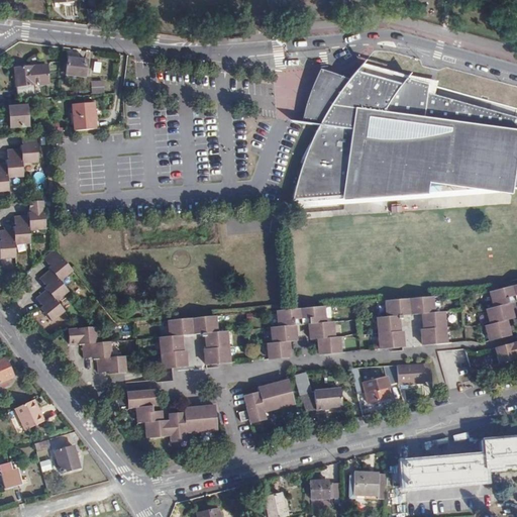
[(85,78),(87,62),(67,59),(65,75),(85,78)]
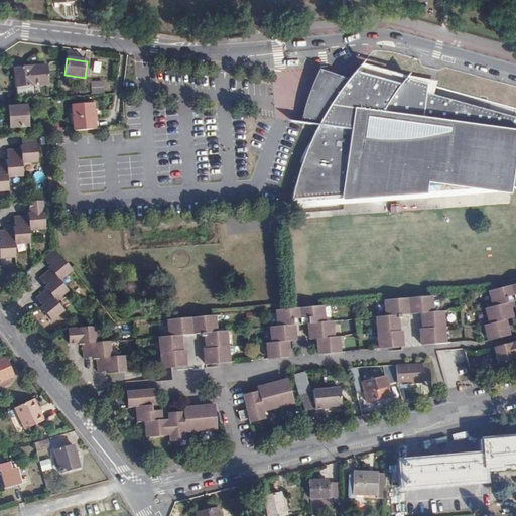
[(515,118),(435,94),(440,81),(364,62),(350,79),(341,77),(323,71),(303,122),(319,126),(308,150),(296,183),(292,202),(431,195),(433,183),(513,194),(515,189),(515,118)]
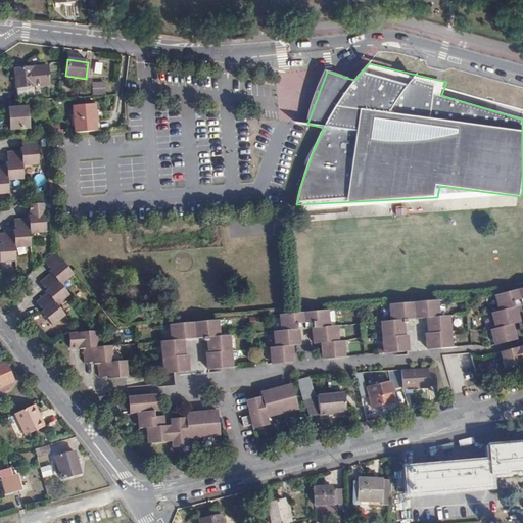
[(19,101),(26,100),(36,100),(35,79),(39,79),(39,86),(49,86),(47,65),(14,68),(16,97),(18,97),(19,101)]
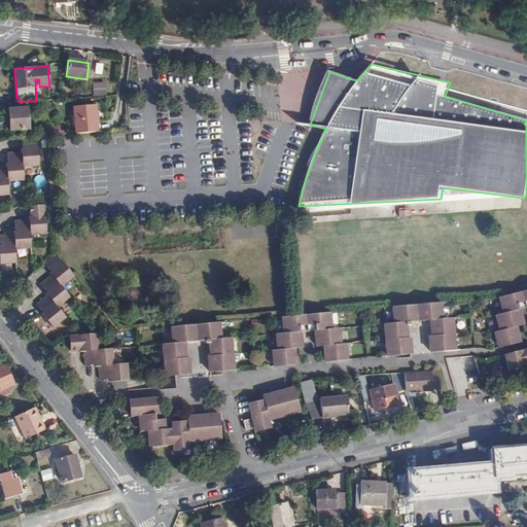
[(104,82),(91,82),(92,96),(104,95),(104,82)]
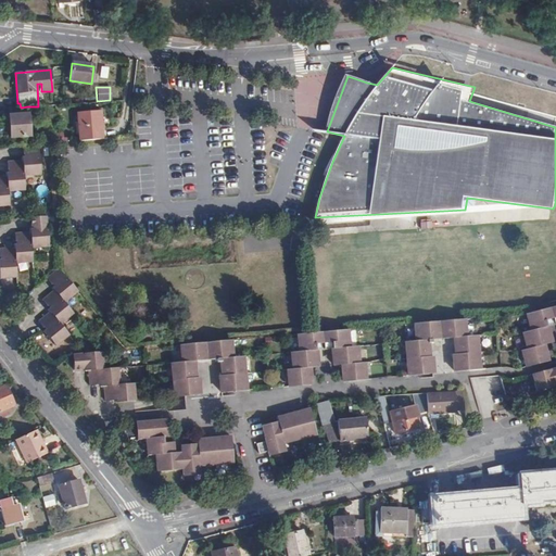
[(21,108),(11,108),(11,115),(10,115),(12,137),(33,136),(30,113),(27,114),(27,106),(21,108)]
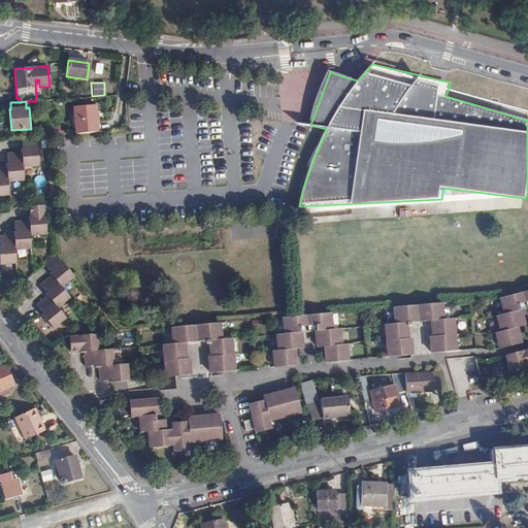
[(73,107),(75,134),(97,132),(95,106),(73,107)]
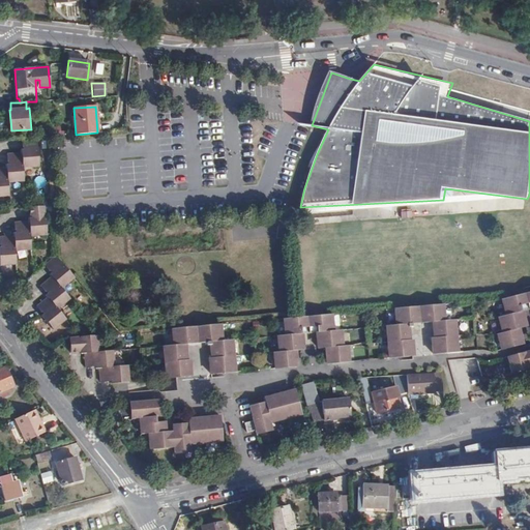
[(35,138),(21,139),(22,147),(24,147),(24,150),(20,151),(20,152),(6,154),(7,162),(9,162),(9,164),(5,165),(5,168),(0,168),(0,197),(7,197),(6,183),(22,182),(22,168),(38,166),(35,138)]
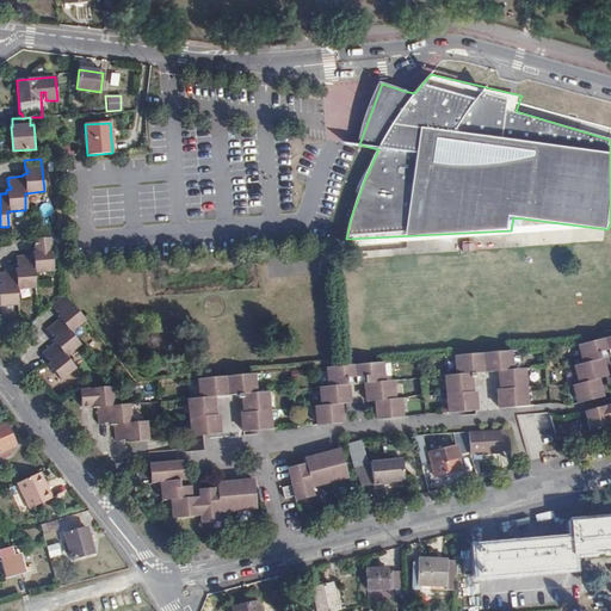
[(50,239),(34,240),(34,253),(34,257),(17,259),(17,267),(19,267),(19,271),(16,271),(16,273),(0,276),(0,284),(4,284),(5,288),(0,288),(0,295),(1,307),(19,306),(18,291),(36,290),(35,272),(53,271),(50,239)]
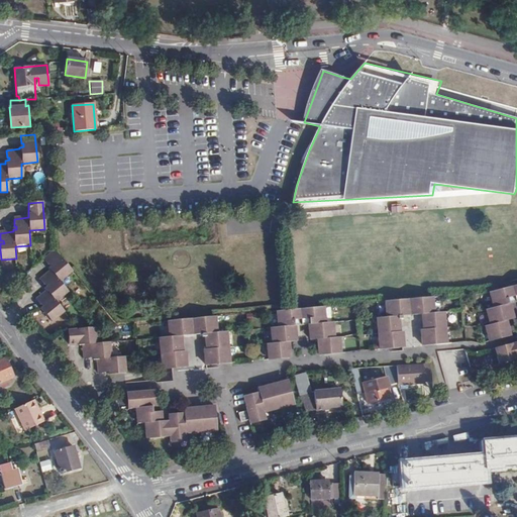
[(56,251),(54,252),(54,253),(70,275),(73,273),(56,251)]
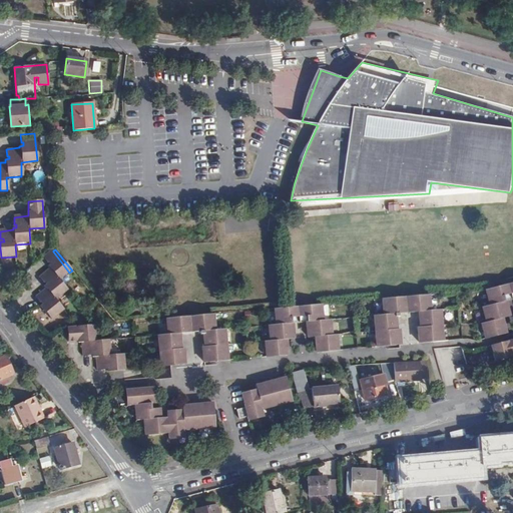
[(53,251),(53,250),(43,258),(48,265),(50,263),(51,265),(49,268),(51,270),(39,279),(44,285),(46,284),(47,286),(45,288),(46,290),(36,298),(40,304),(41,303),(43,305),(41,307),(50,320),(62,311),(55,300),(67,292),(58,281),(69,273),(53,251)]
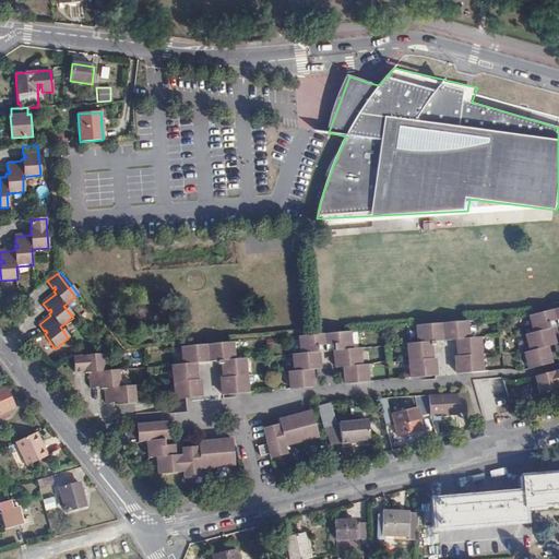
[(558,308),(527,318),(528,323),(535,323),(558,314),(558,308)]
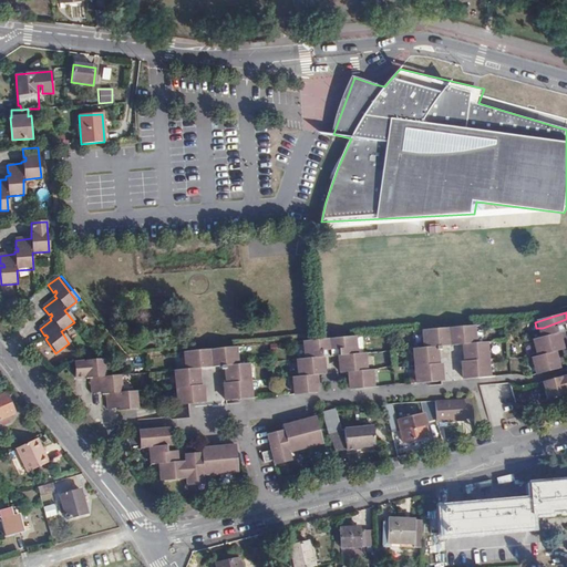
[(566,319),(543,328),(536,328),(538,339),(531,341),(535,358),(531,360),(535,375),(556,370),(552,354),(550,349),(553,347),(558,346),(555,334),(554,331),(557,327),(566,325),(566,319)]
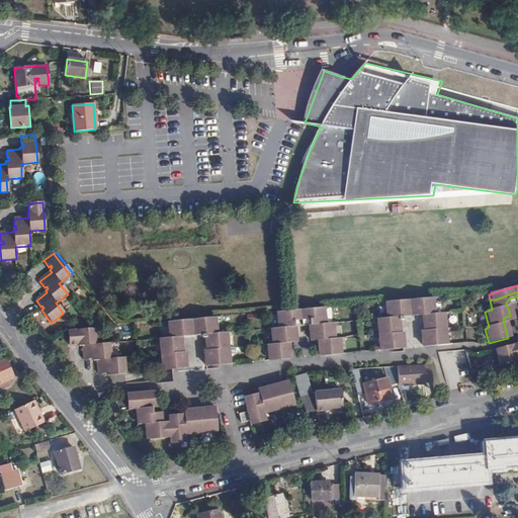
[(506,303),(507,306),(517,303),(517,296),(509,298),(506,303)]
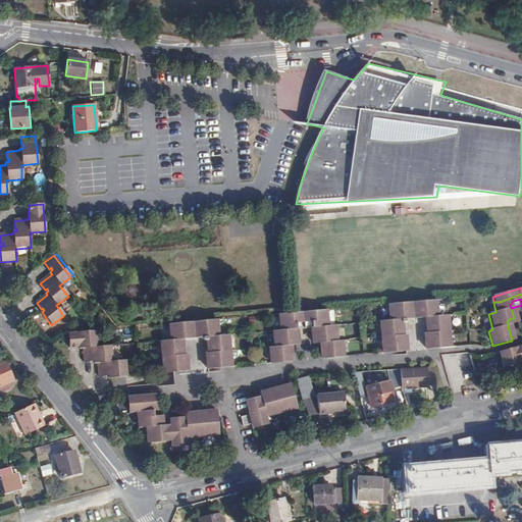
[(387,307),(387,312),(396,311),(433,308),(433,303),(387,307)]
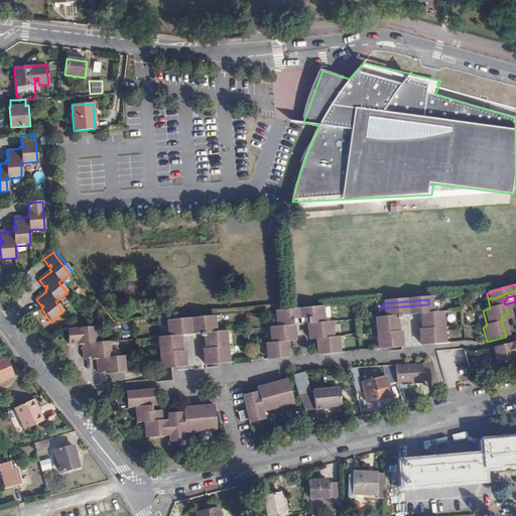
[(391,307),(383,308),(383,319),(374,320),(376,351),(400,349),(399,334),(396,334),(396,318),(399,317),(399,313),(401,312),(412,311),(415,312),(415,316),(419,316),(420,332),(418,332),(420,347),(441,345),(439,314),(429,315),(428,304),(391,307)]
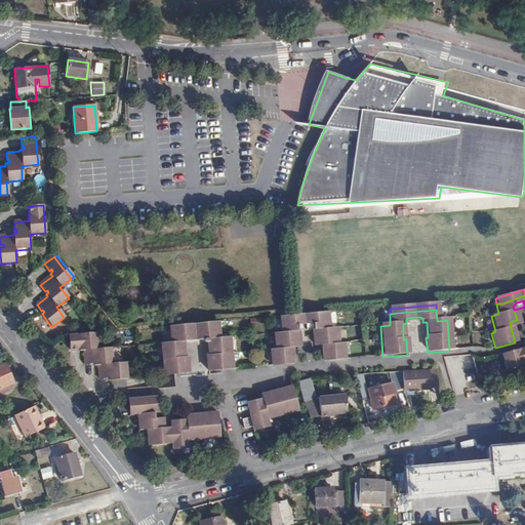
[(280,319),(280,324),(326,320),(326,316),(280,319)]
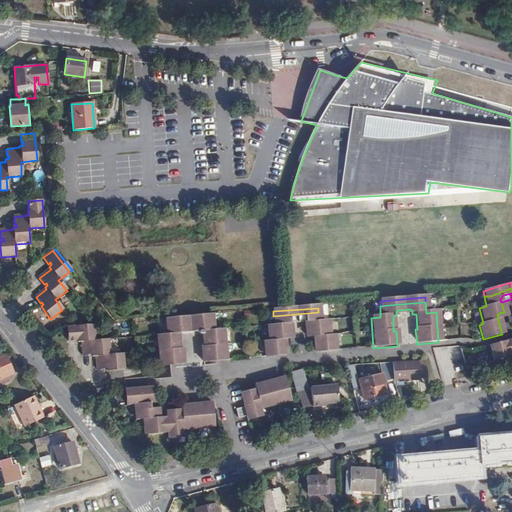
[(318,312),(273,316),(274,327),(267,327),(269,343),(264,344),(265,358),(285,357),(283,339),(286,336),(290,335),(290,326),(289,321),(291,320),(301,319),(305,320),(305,324),(306,334),(310,333),(314,336),(315,353),(336,352),(334,337),(329,337),(328,322),(319,323),(318,312)]
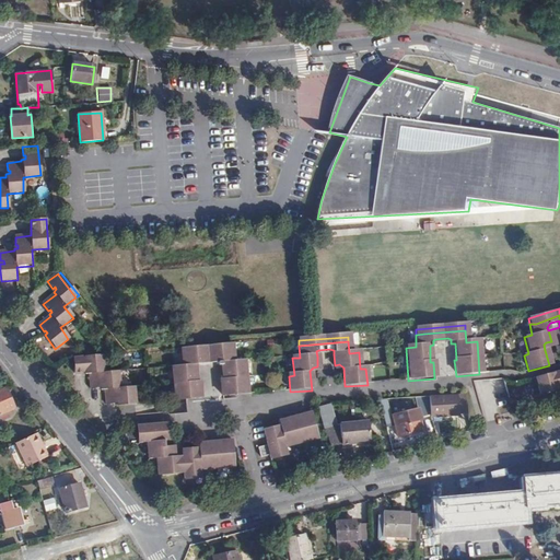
[(181,351),(181,357),(183,357),(231,352),(230,348),(181,351)]
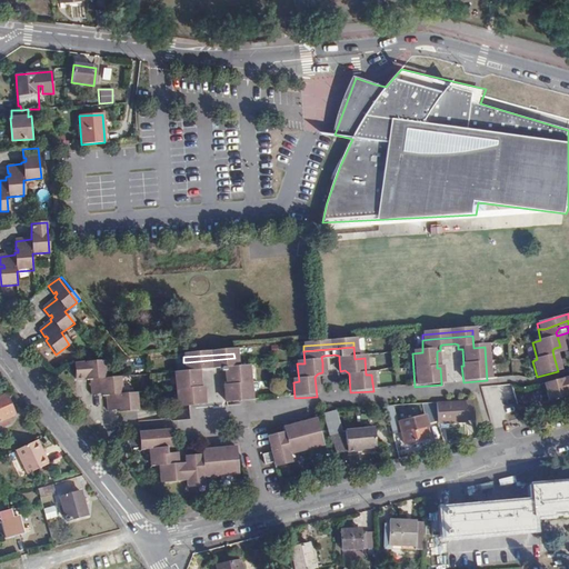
[(186,362),(183,362),(185,375),(173,376),(177,409),(202,408),(200,390),(198,390),(197,373),(201,373),(201,369),(203,367),(216,366),(219,368),(219,371),(220,371),(220,376),(225,376),(225,388),(222,388),(223,406),(250,402),(247,369),(236,370),(235,358),(186,362)]
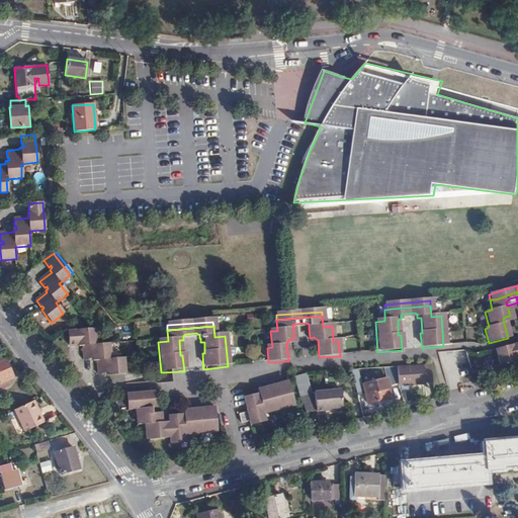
[(92,332),(67,335),(67,348),(78,348),(78,349),(80,349),(81,363),(89,362),(89,359),(92,359),(92,363),(95,363),(96,377),(104,377),(104,374),(106,373),(106,377),(123,376),(122,361),(109,362),(107,347),(94,348),(92,332)]
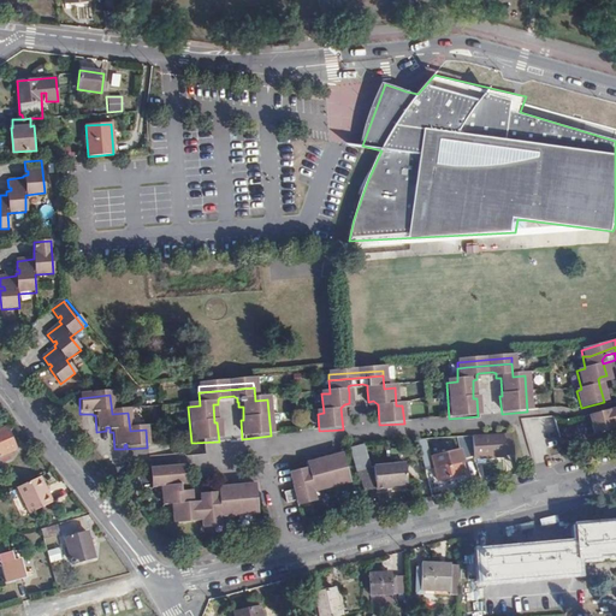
[(615,408),(587,416),(592,436),(612,431),(611,430),(611,426),(615,425),(615,428),(615,427),(615,408)]
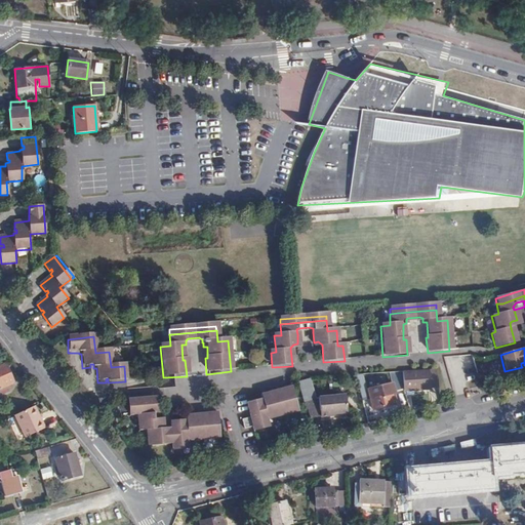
[(0,394),(8,390),(6,386),(12,382),(4,363),(0,365),(0,394)]
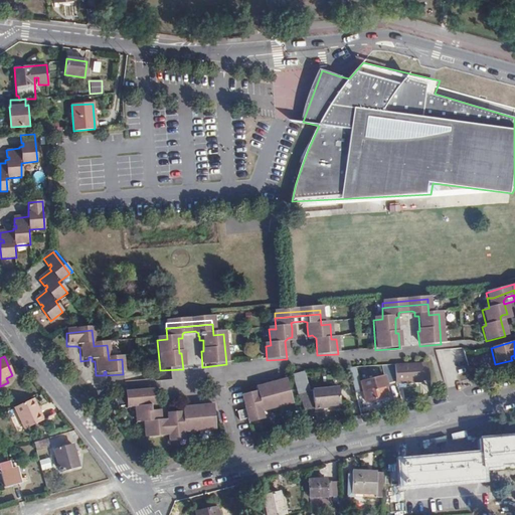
[(427,361),(394,364),(396,382),(422,380),(422,378),(430,378),(427,361)]
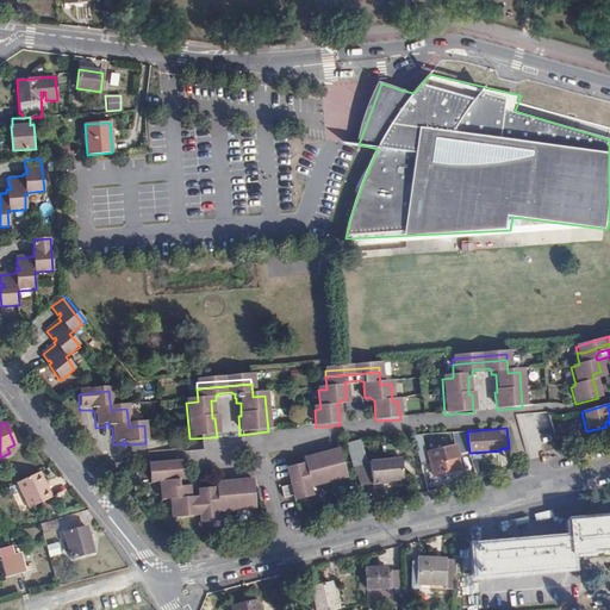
[(458,454),(467,453),(464,431),(454,433),(458,454)]
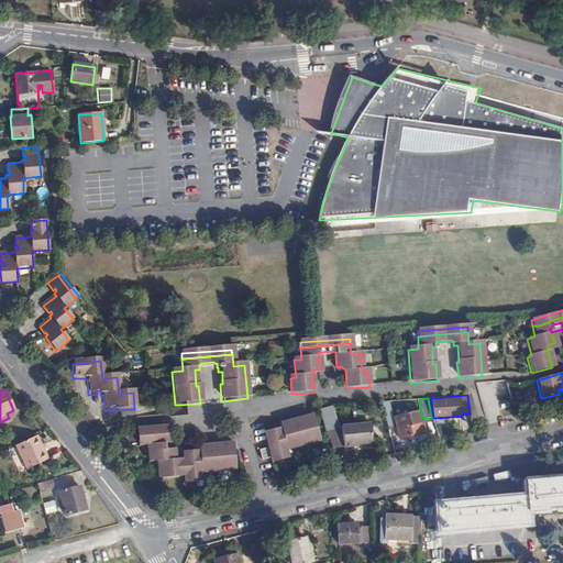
[(328,430),(339,427),(333,406),(320,409),(327,430),(328,430)]
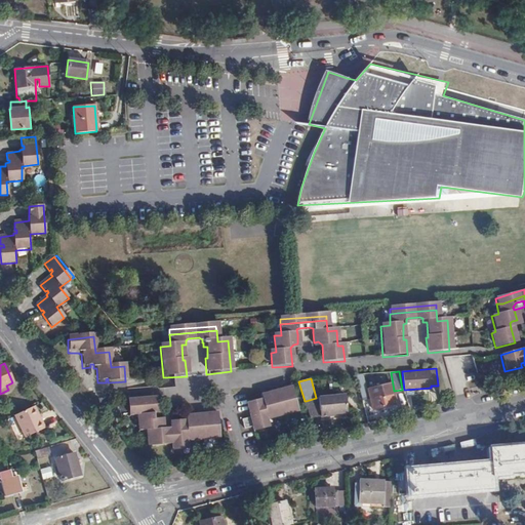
[(385,394),(384,387),(369,390),(370,397),(372,408),(394,403),(391,393),(385,394)]
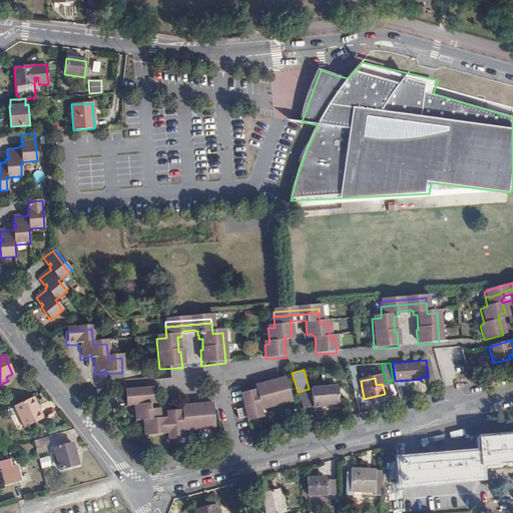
[(247,419),(248,422),(265,417),(263,410),(293,403),(289,388),(283,389),(281,382),(264,387),(265,394),(259,395),(249,398),(250,402),(248,406),(244,407),(245,410),(237,412),(239,420),(247,419)]
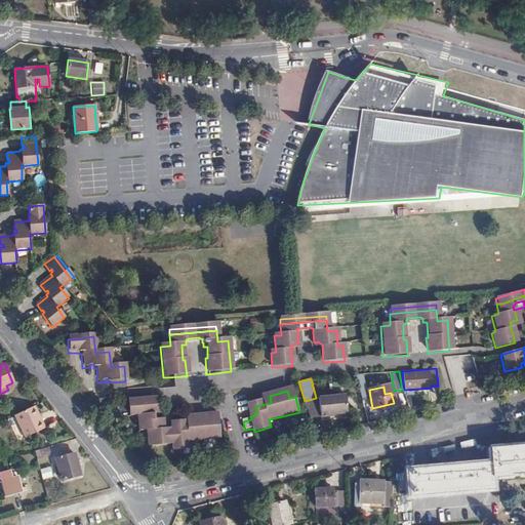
[(347,394),(320,397),(322,416),(349,413),(347,394)]
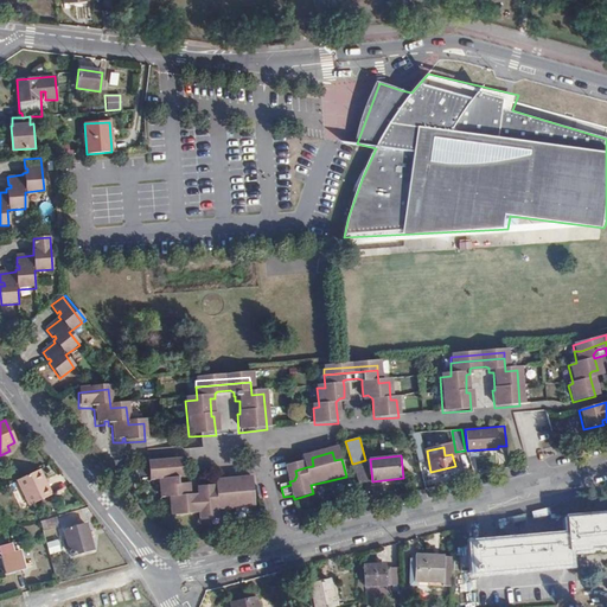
[(370,480),(365,460),(353,464),(359,484),(370,480)]
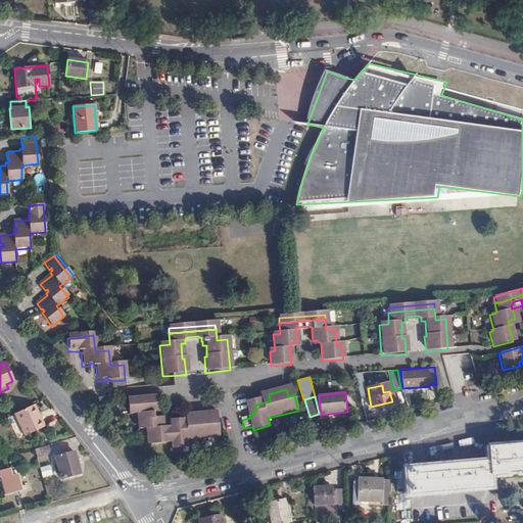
[(143,398),(128,399),(129,415),(136,415),(137,429),(145,429),(146,445),(169,443),(169,433),(162,433),(160,433),(160,428),(159,419),(152,419),(151,413),(150,405),(143,405),(143,398)]
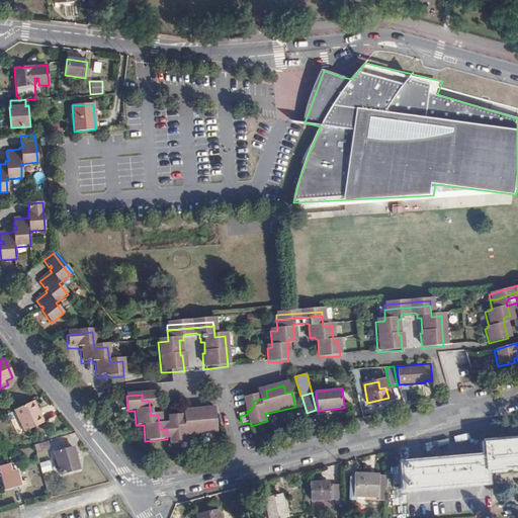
[(18,408),(12,410),(21,432),(44,422),(34,401),(18,408)]
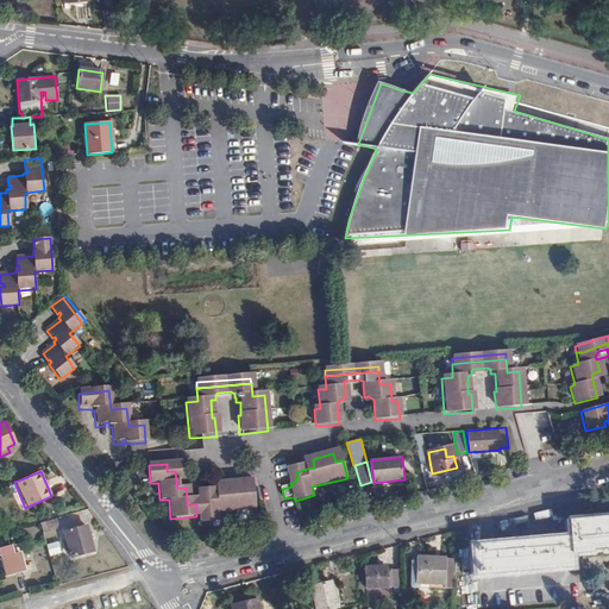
[(297,477),(296,472),(288,473),(290,483),(295,482),(297,477)]
